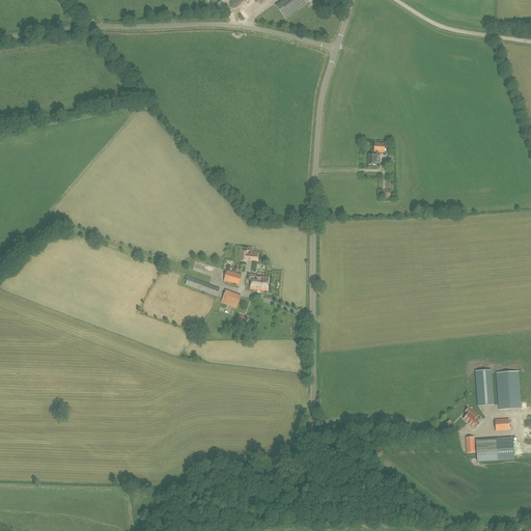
[(304,0),(284,0),(276,6),(286,20),(307,4),(304,0)]
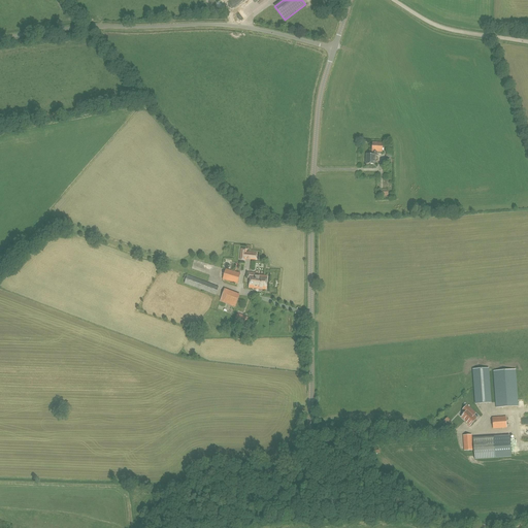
[(253,12),(250,6),(239,11),(242,18),(253,12)]
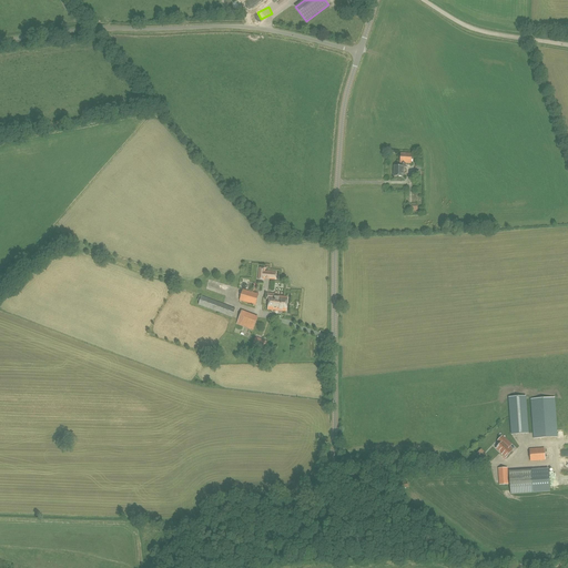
[(411,163),(412,153),(401,152),(399,162),(401,163),(401,166),(394,165),(394,176),(403,176),(403,166),(405,166),(405,163),(411,163)]
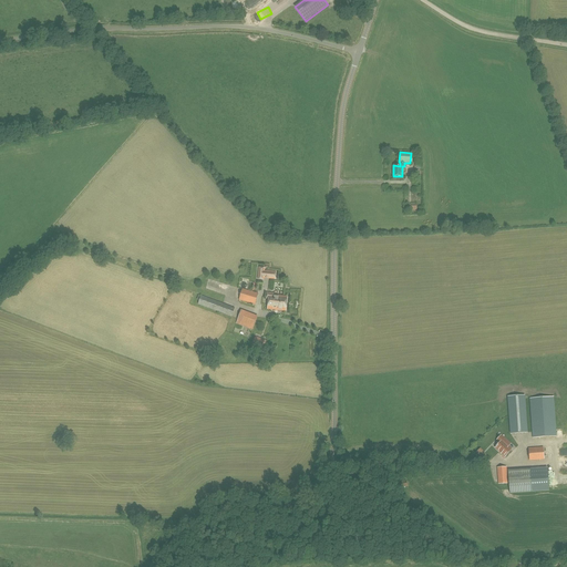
[(416,213),(416,204),(408,204),(408,210),(411,210),(411,214),(416,213)]
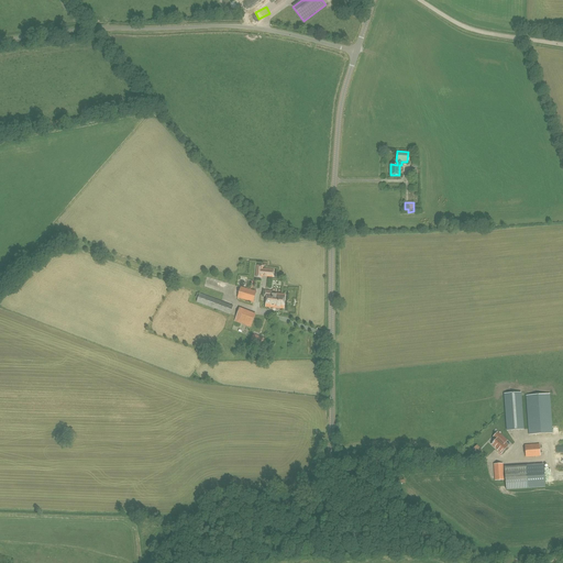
[(257,266),(256,277),(262,277),(262,276),(274,277),(274,271),(263,269),(263,266),(257,266)]
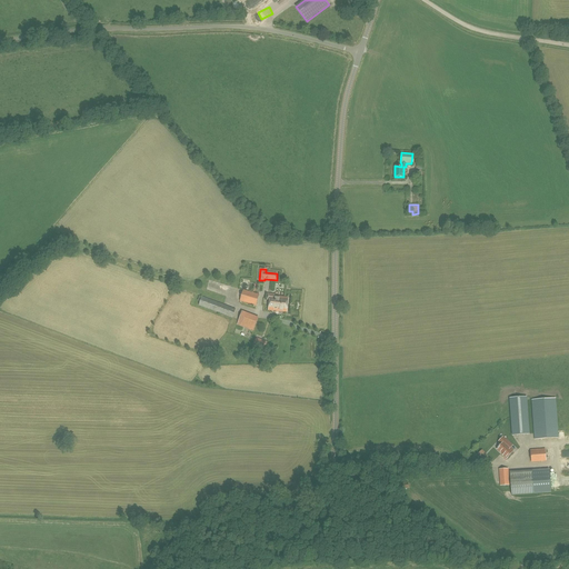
[(259,295),(243,290),(240,301),(256,306),(259,295)]
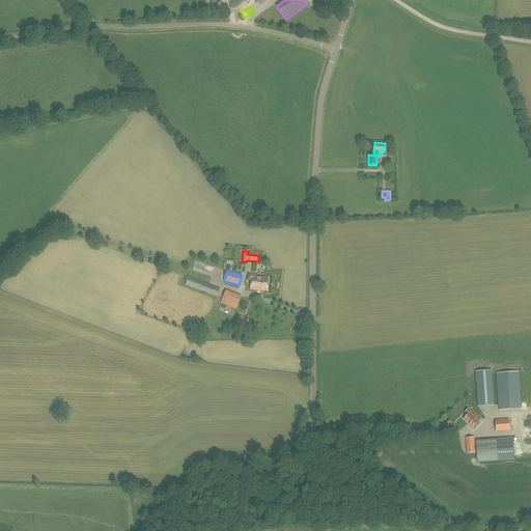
[(269,278),(256,277),(256,275),(250,275),(250,280),(252,280),(251,289),(268,290),(269,278)]
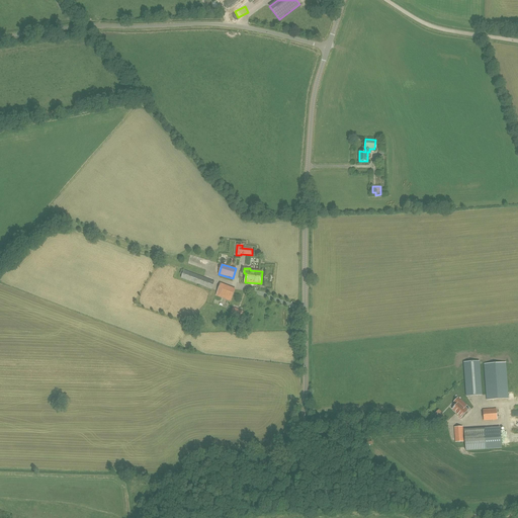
[(214,281),(183,270),(181,278),(211,289),(214,281)]
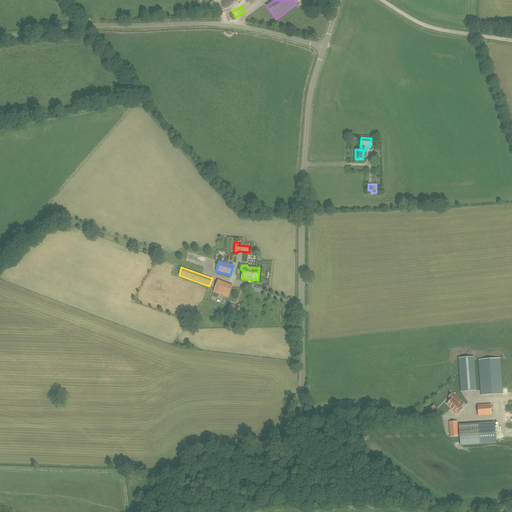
[(218,280),(213,292),(228,298),(233,285),(218,280)]
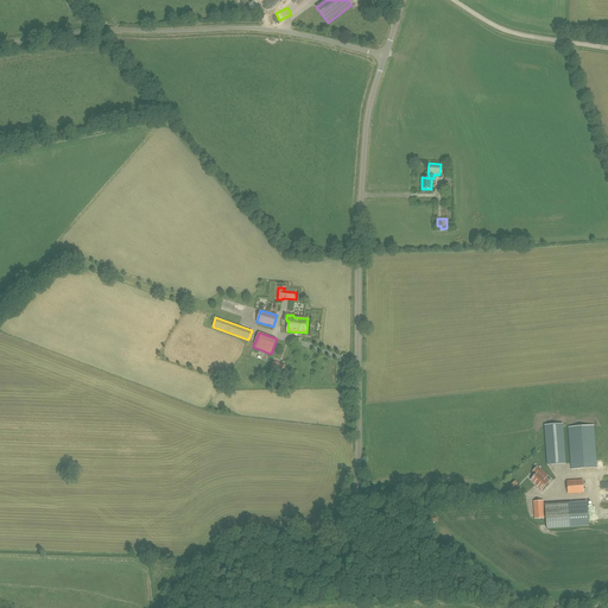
[(571,469),(596,468),(607,467),(607,393),(578,396),(581,426),(569,428),(571,469)]
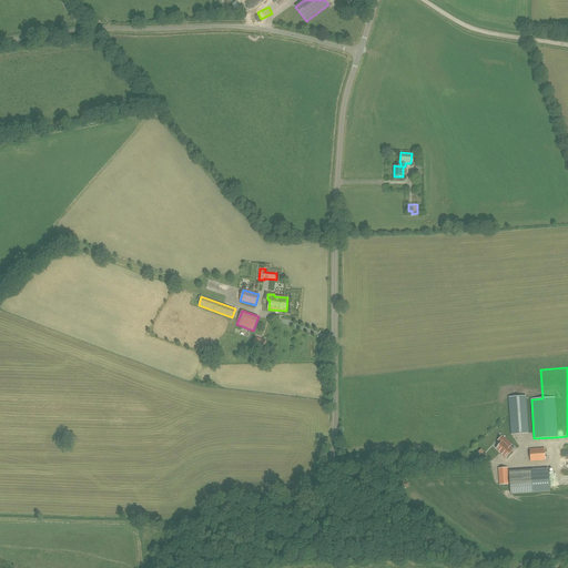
[(511,435),(528,434),(526,396),(509,398),(511,435)]
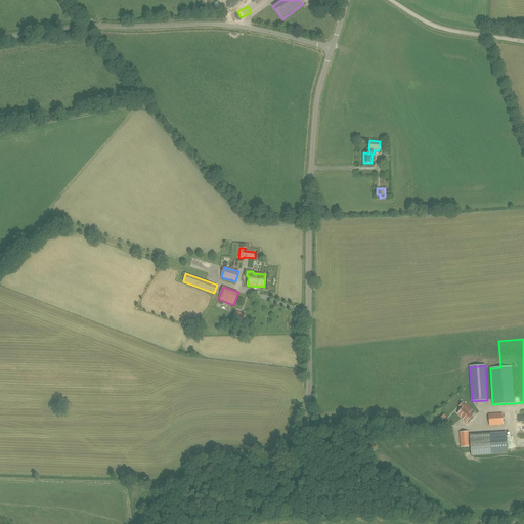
[(466,423),(468,421),(470,419),(472,416),(469,413),(471,410),(462,403),(459,407),(461,409),(456,415),(466,423)]
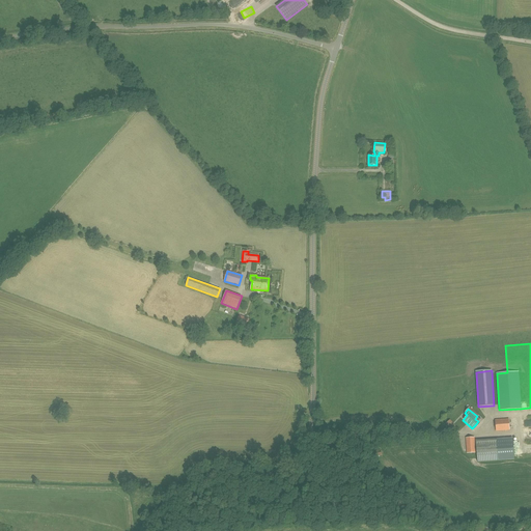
[(450,419),(446,423),(451,429),(455,425),(450,419)]
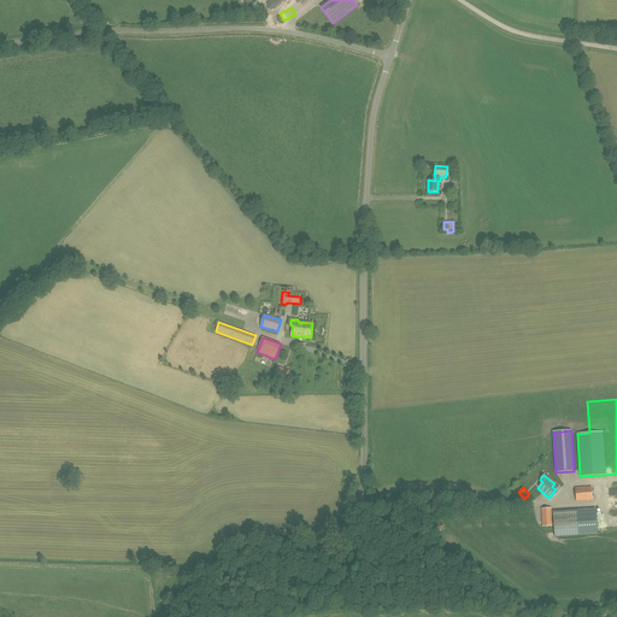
[(576,501),(592,500),(592,487),(575,488),(576,501)]
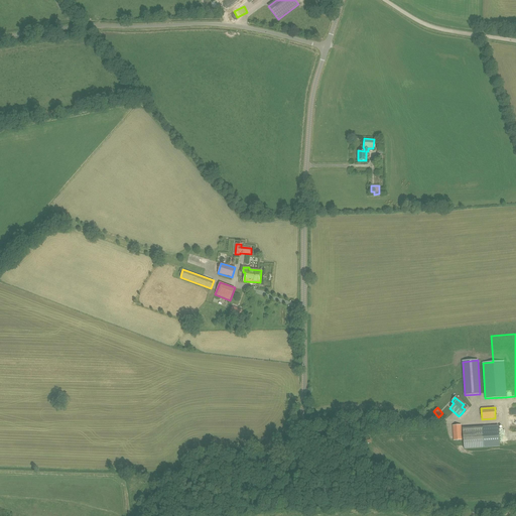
[(453,425),(454,440),(462,440),(461,425),(453,425)]
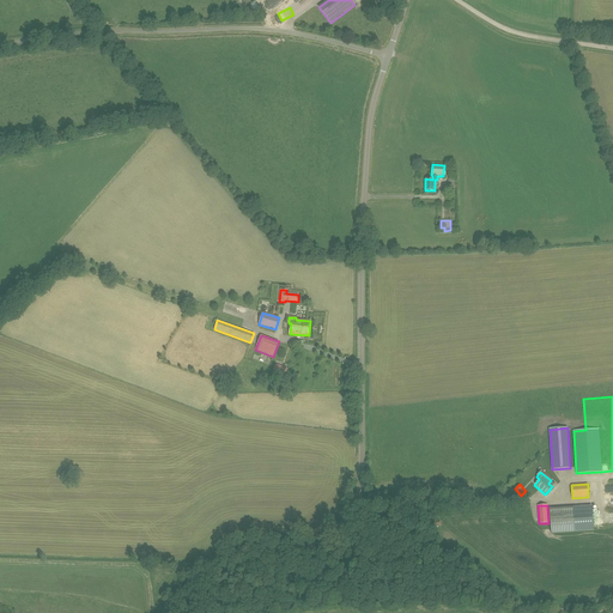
[(574,508),(550,509),(551,533),(576,532),(574,508)]
